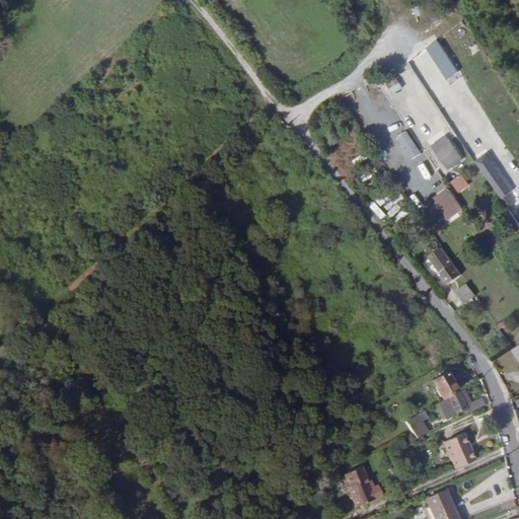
[(424,47),(448,85),(460,77),(436,40),(424,47)]
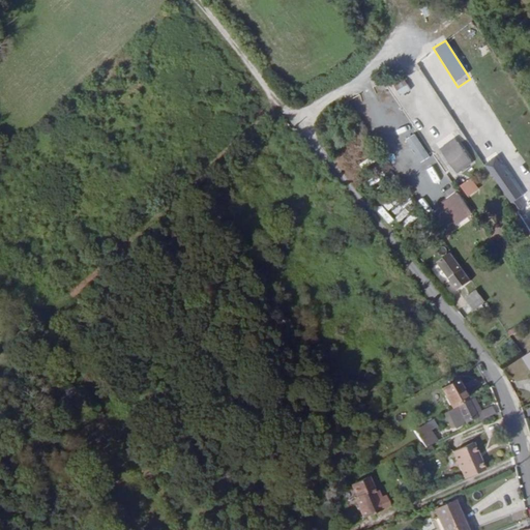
[(392,85),(400,96),(411,90),(403,78),(392,85)]
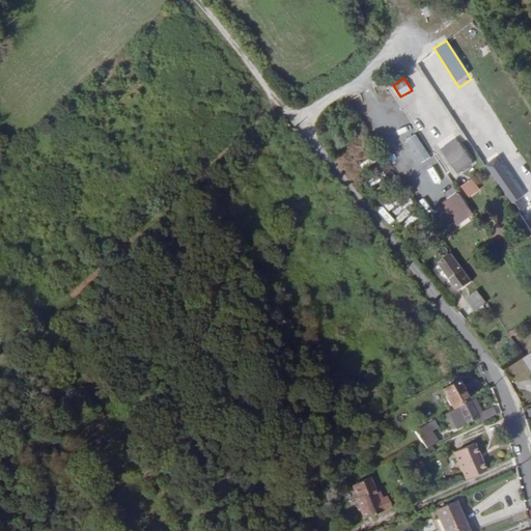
[(455,137),(439,148),(456,175),(474,163),(455,137)]
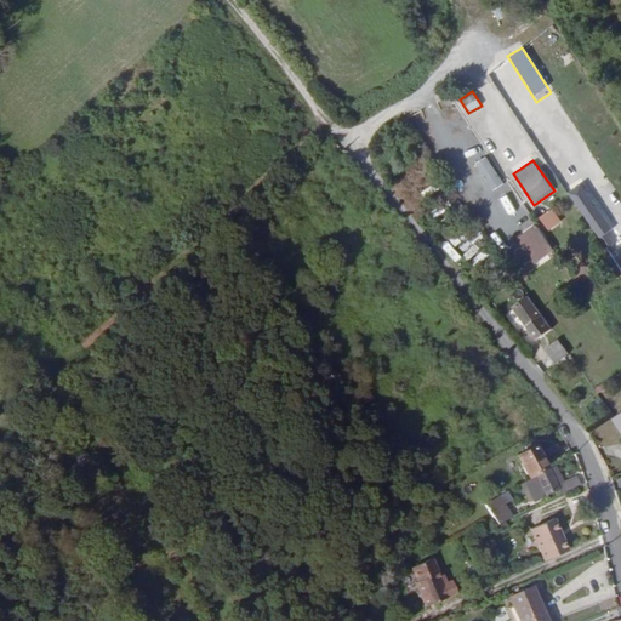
[(564,191),(598,238),(615,227),(581,178),(564,191)]
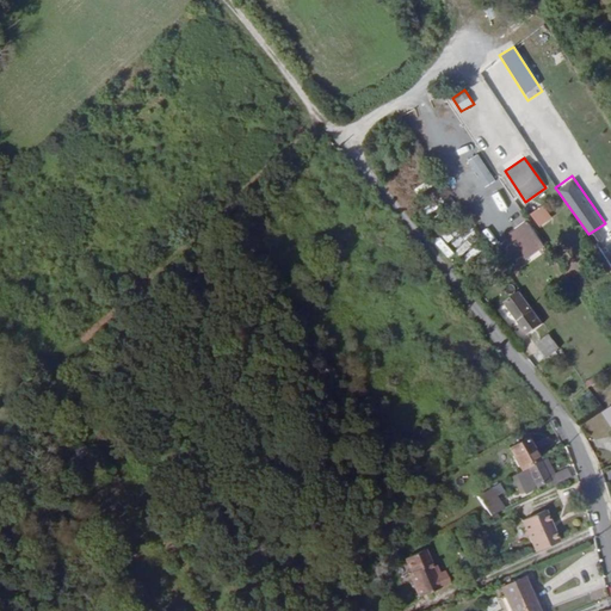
[(529,214),(538,228),(551,218),(542,205),(529,214)]
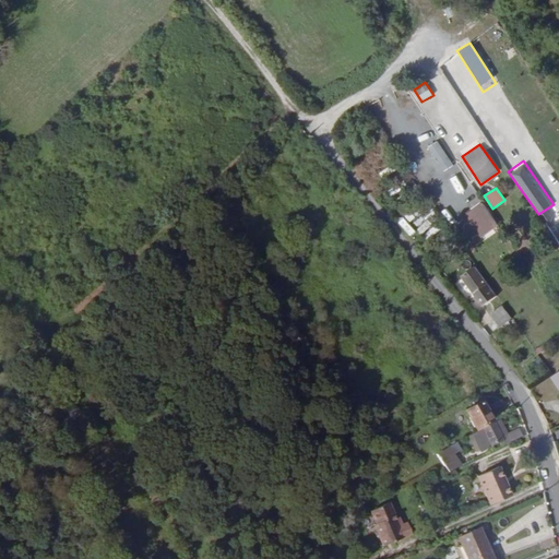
[(463,213),(477,238),(497,227),(483,202),(463,213)]
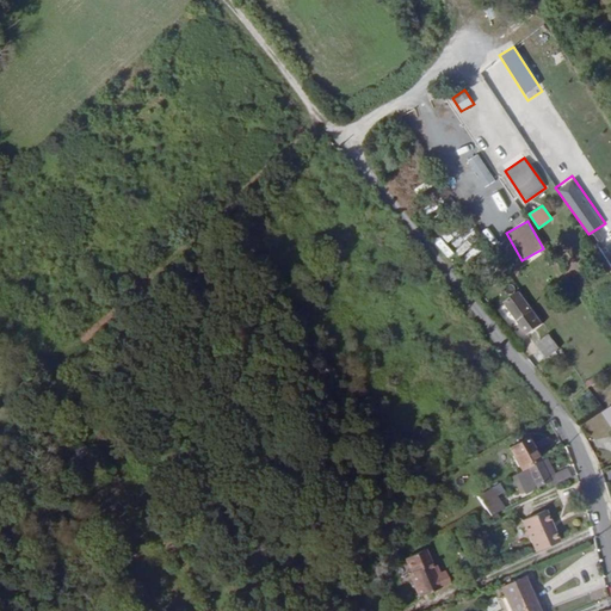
[(458,258),(470,248),(464,241),(454,251),(458,258)]
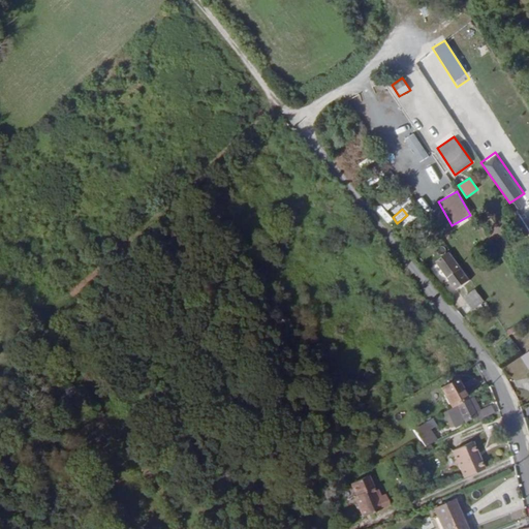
[(463,267),(452,251),(438,261),(457,288),(466,282),(458,271),(463,267)]
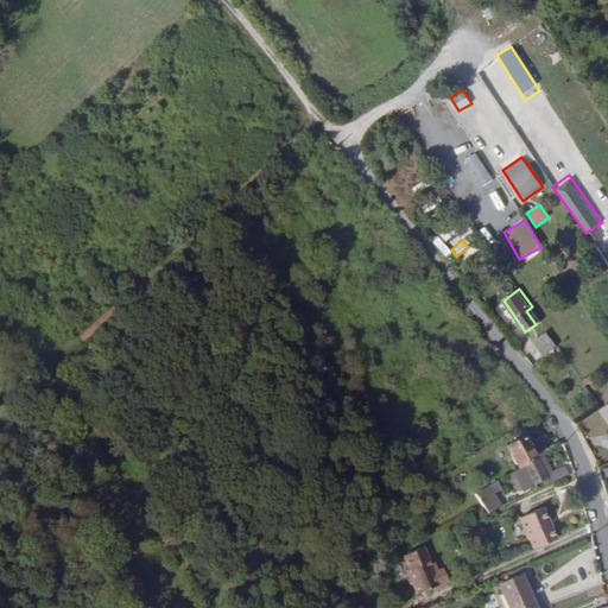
[(543,356),(556,346),(544,331),(531,342),(543,356)]
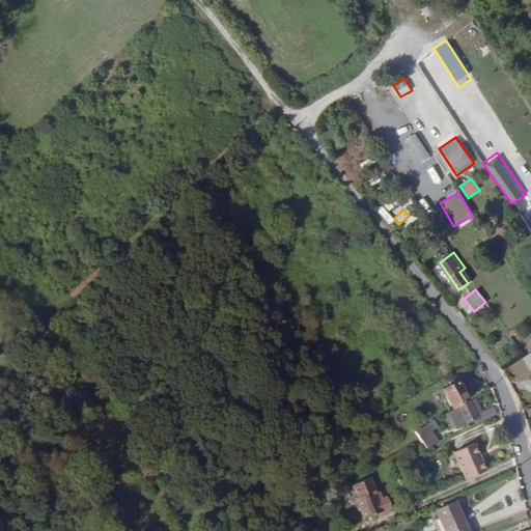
[(451,404),(466,398),(456,382),(443,389),(451,404)]
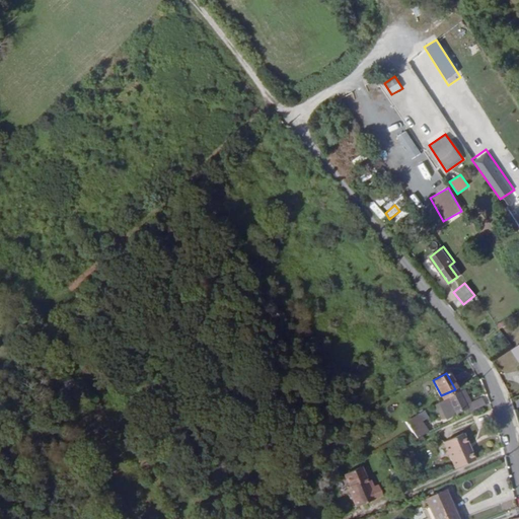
[(458,392),(439,400),(446,418),(455,413),(465,409),(458,392)]
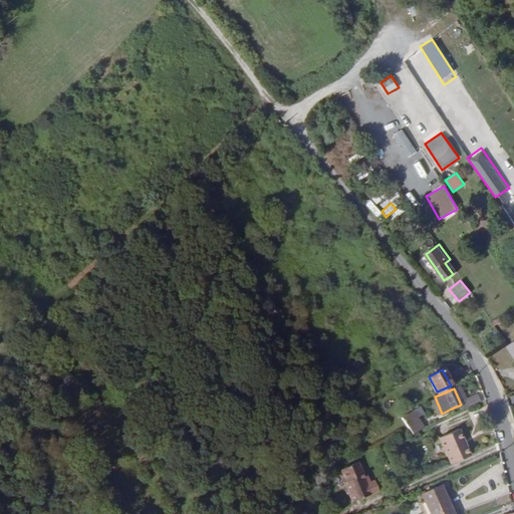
[(414,430),(423,424),(419,418),(410,424),(414,430)]
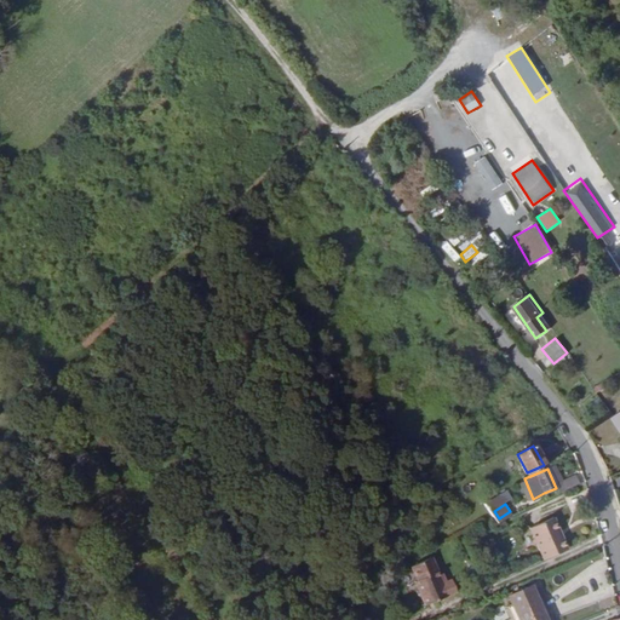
[(533,530),(556,520),(555,516),(530,526),(533,530)]
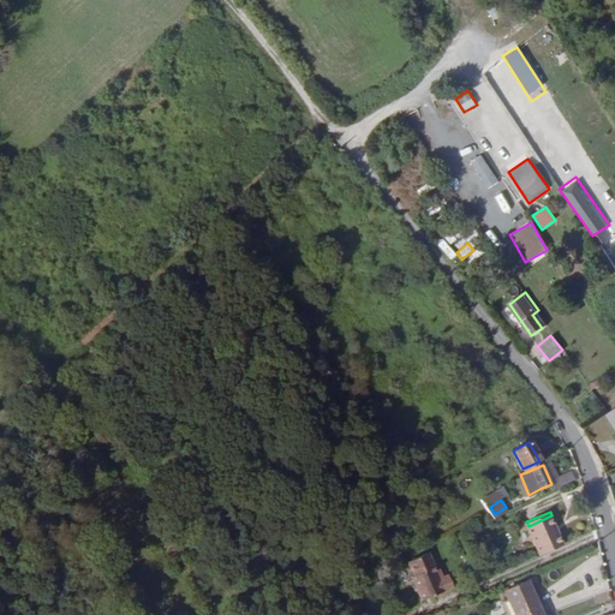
[(554,527),(556,526),(551,515),(529,526),(541,554),(563,543),(559,532),(557,533),(554,527)]
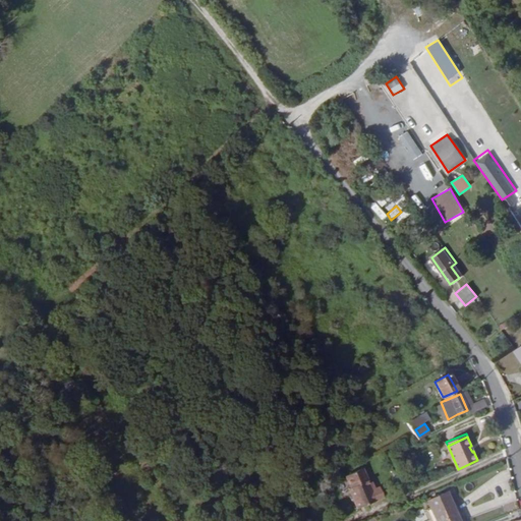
[(346,487),(348,493),(367,483),(367,482),(360,467),(343,475),(348,486),(346,487)]
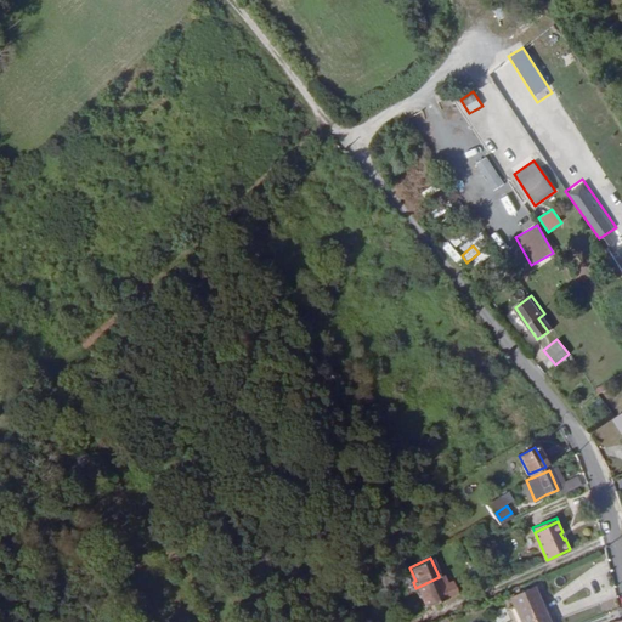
[(439,577),(416,588),(424,606),(456,593),(450,581),(445,582),(441,584),(439,577)]
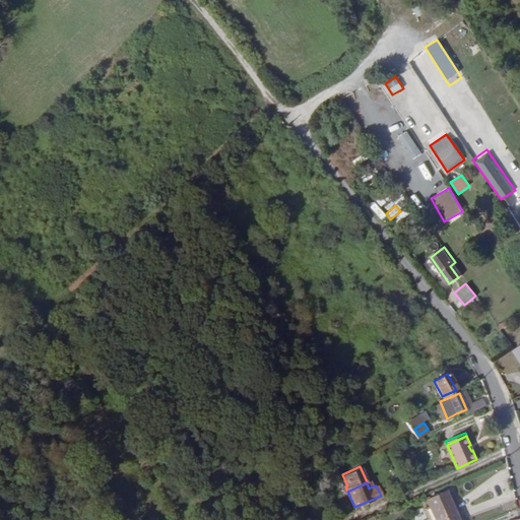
[(428,497),(437,519),(459,519),(449,493),(447,489),(428,497)]
